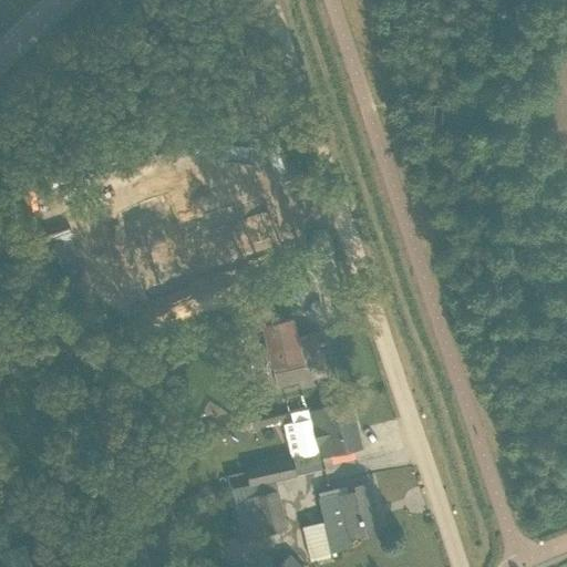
[(217,184),(255,172),(248,153),(212,165),(217,184)]
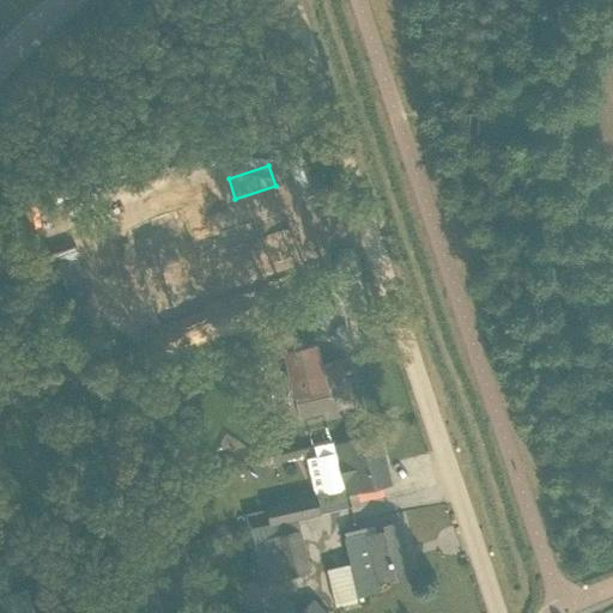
[(218,222),(235,216),(224,180),(207,186),(218,222)]
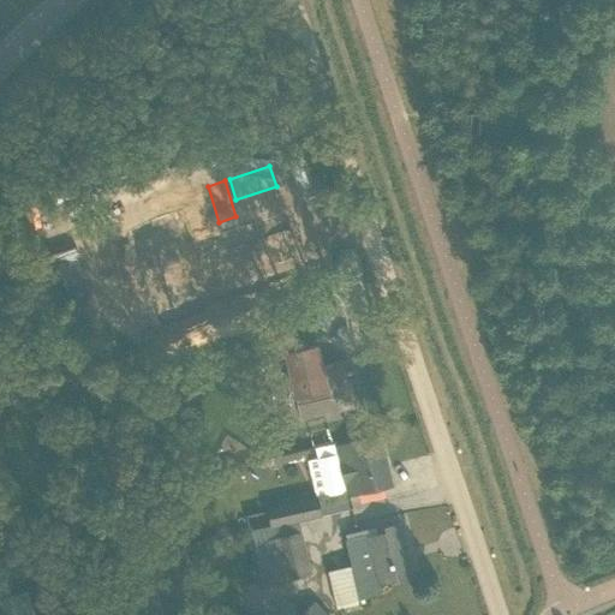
[(171,317),(196,308),(193,300),(257,278),(244,239),(179,262),(168,228),(142,237),(160,288),(171,317)]
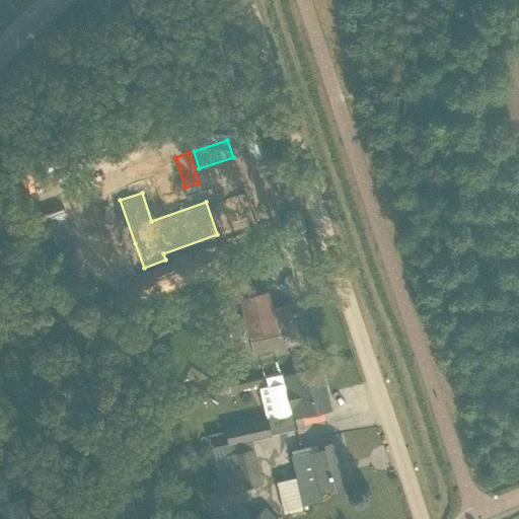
[(272,309),(269,299),(267,291),(239,297),(243,313),(239,314),(244,337),(248,336),(252,355),(300,344),(291,304),(272,309)]
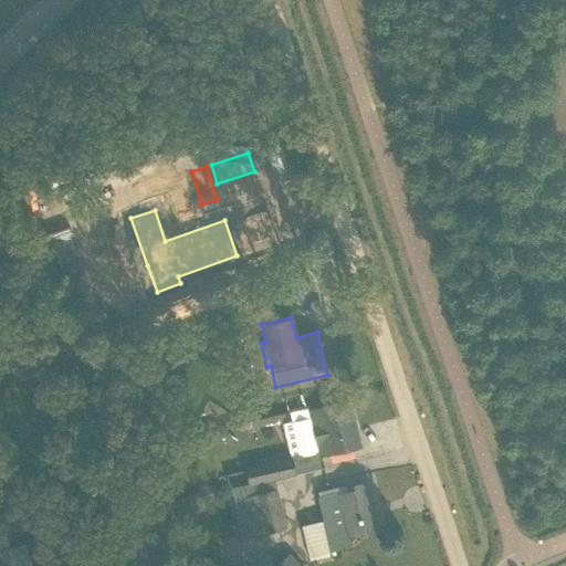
[(349,401),(307,411),(317,453),(318,458),(360,448),(349,401)]
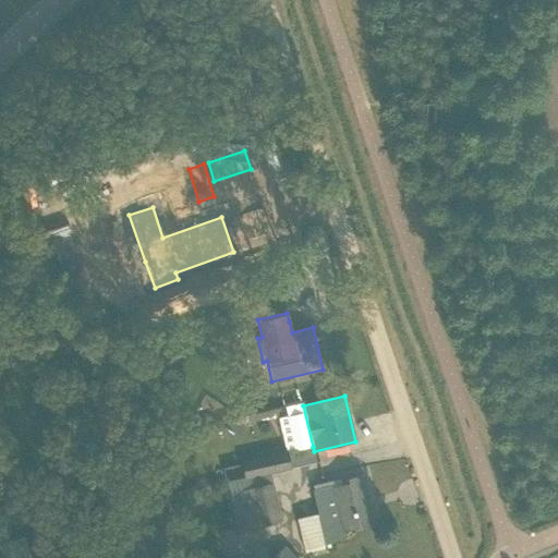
[(237,426),(278,415),(277,409),(234,420),(237,426)]
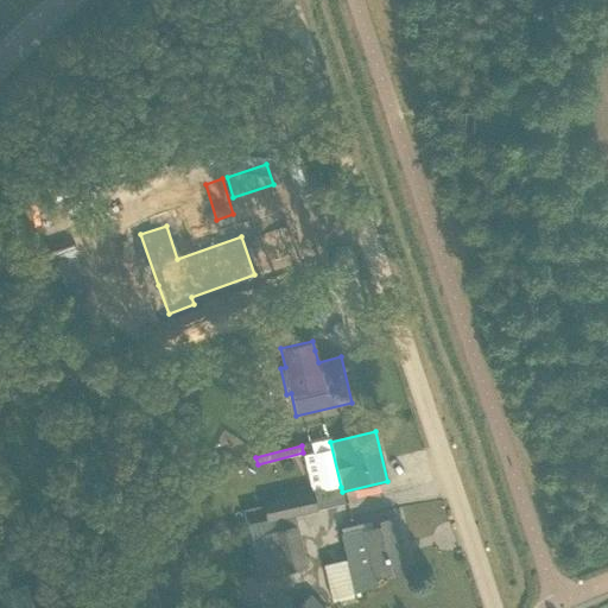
[(265,504),(268,520),(316,511),(312,493),(265,504)]
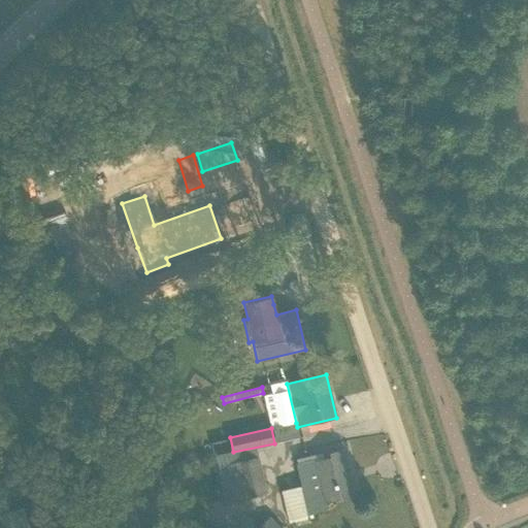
[(295,460),(301,490),(284,495),(290,525),(309,520),(309,519),(314,518),(312,513),(326,508),(325,502),(340,498),(339,494),(353,491),(342,450),(329,453),(328,452),(295,460)]
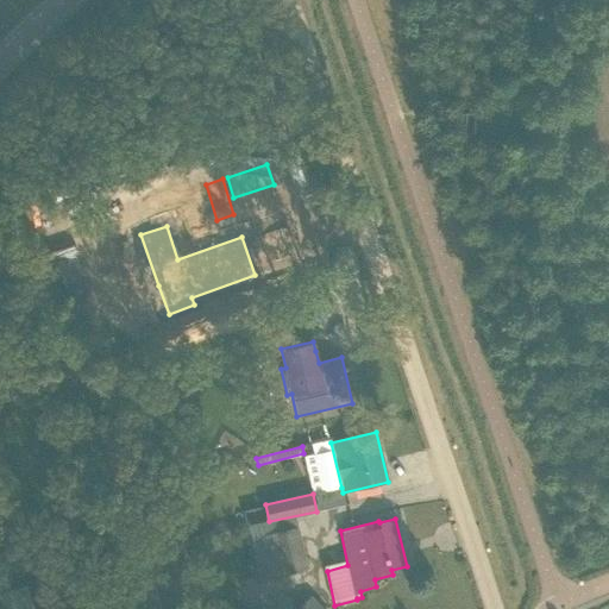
[(262,577),(281,572),(306,566),(296,528),(272,534),(272,533),(252,538),(262,577)]
